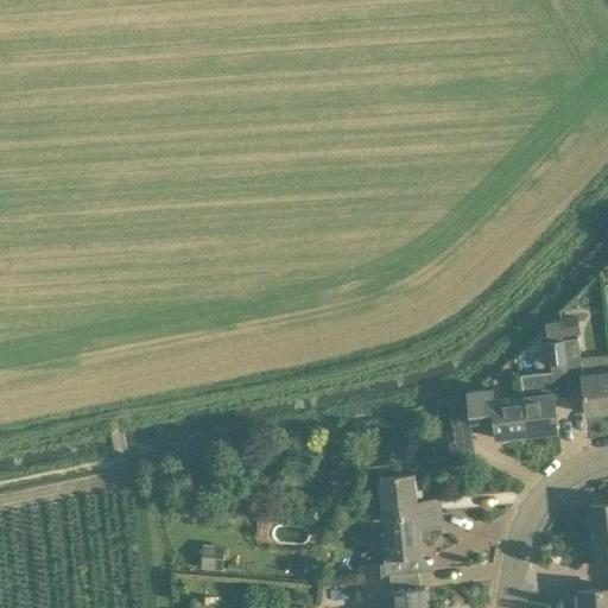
[(580,316),(561,317),(561,321),(563,336),(581,335),(580,316)]
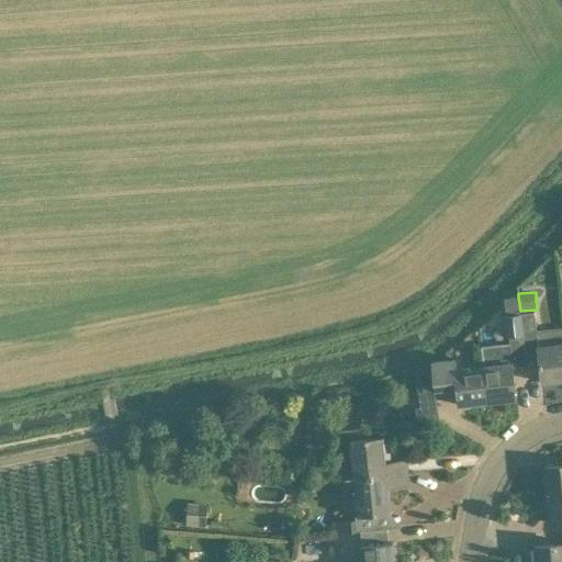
[(520,314),(525,344),(538,343),(537,330),(534,312),(520,314)]
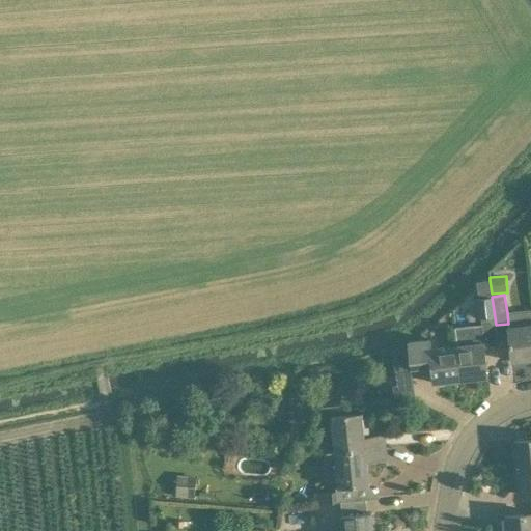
[(483,342),(481,327),(481,324),(454,327),(456,345),(455,345),(460,379),(487,375),(483,342)]
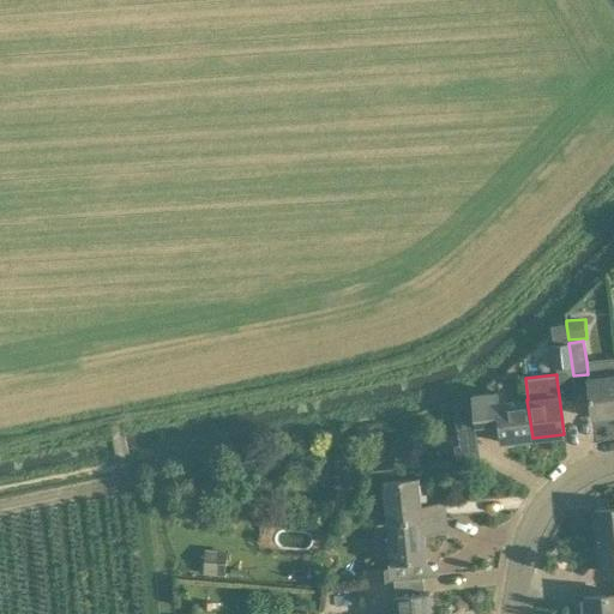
[(593,417),(613,414),(613,375),(588,379),(593,417)]
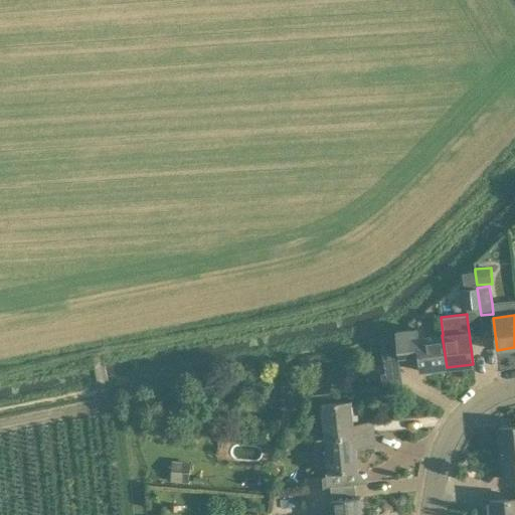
[(442,335),(419,338),(417,328),(395,331),(398,358),(419,356),(421,371),(422,371),(422,370),(447,367),(442,335)]
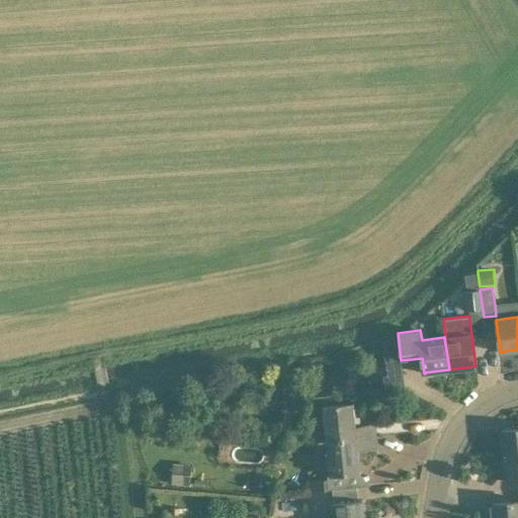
[(403,373),(402,373),(387,375),(383,375),(384,386),(404,390),(403,373)]
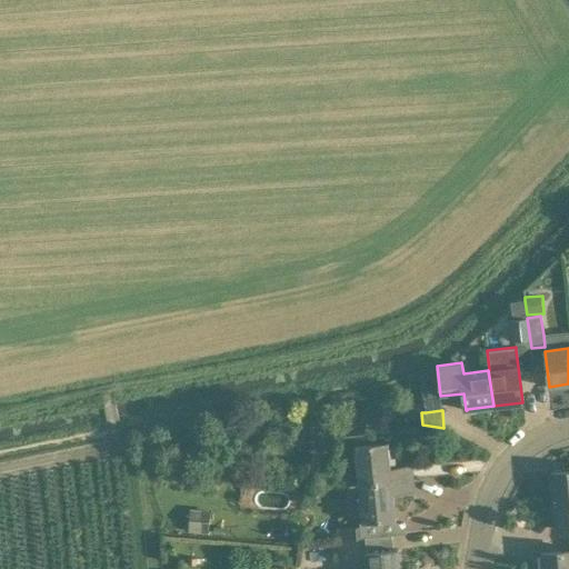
[(360,485),(413,478),(412,466),(390,468),(388,443),(389,443),(389,442),(356,446),(360,485)]
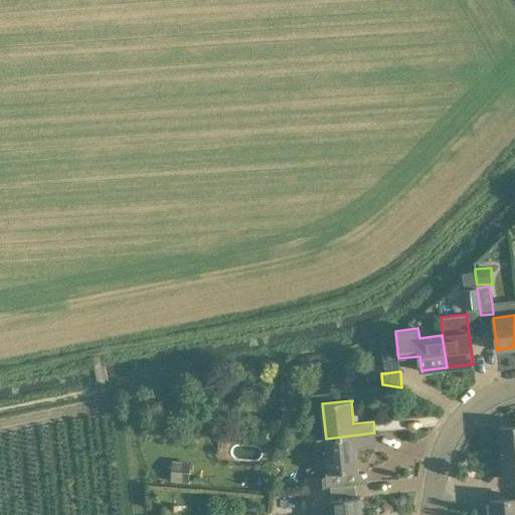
[(212,435),(221,423),(209,413),(200,424),(212,435)]
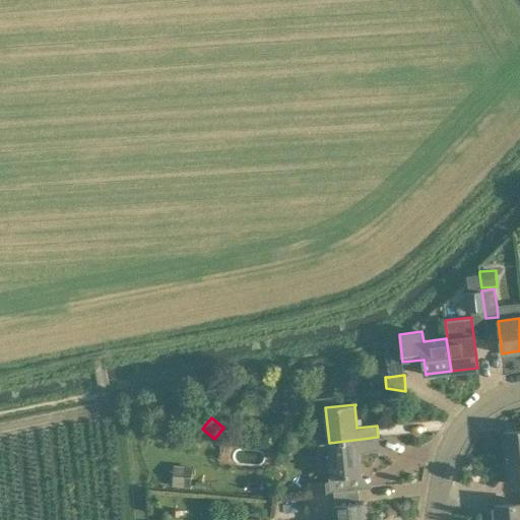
[(519,430),(504,432),(506,458),(519,456),(519,430)]
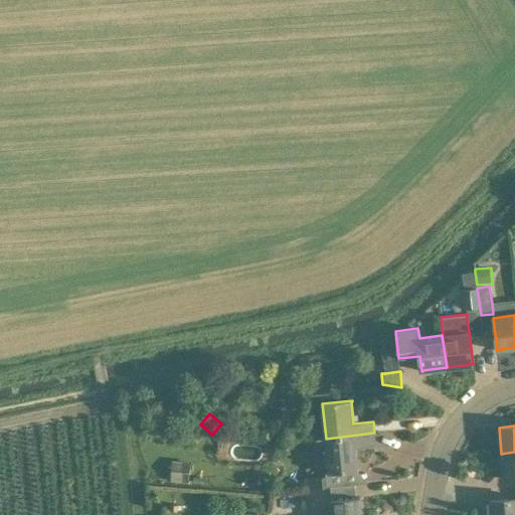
[(329,473),(358,470),(358,469),(357,469),(356,447),(375,445),(374,433),(326,439),(329,473)]
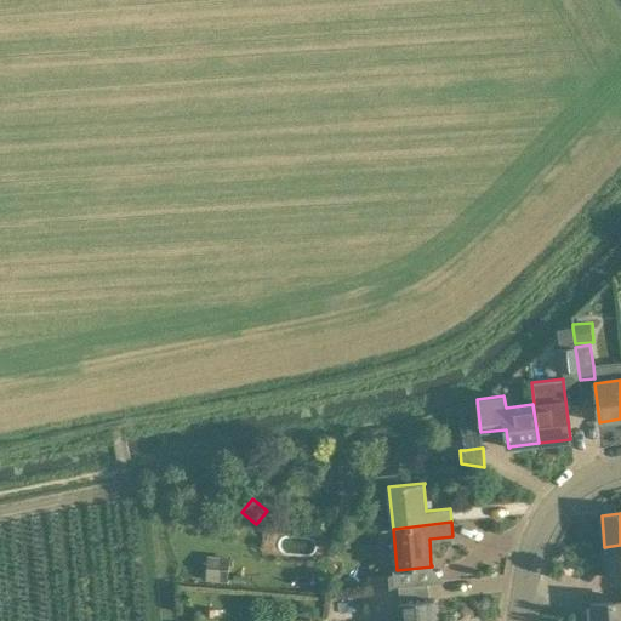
[(607,577),(620,575),(620,545),(604,547),(607,577)]
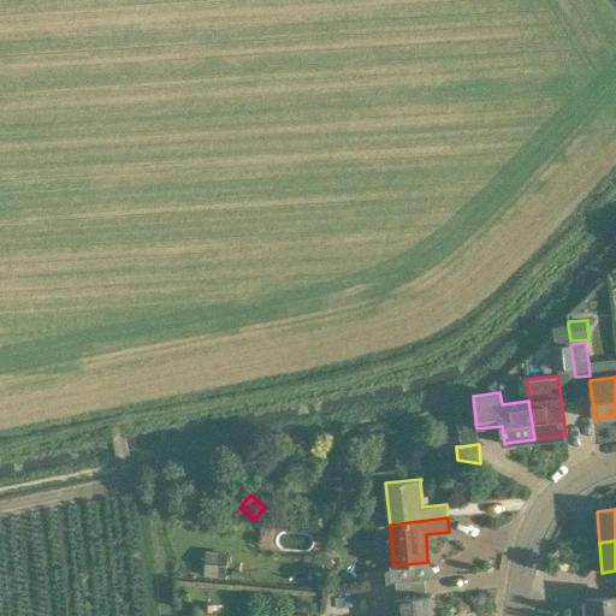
[(227,562),(205,561),(205,576),(226,578),(227,562)]
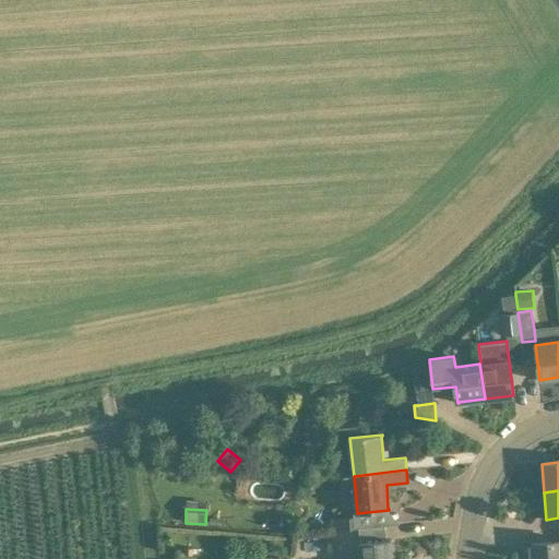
[(346,528),(359,527),(360,527),(359,515),(331,520),(333,531),(346,528)]
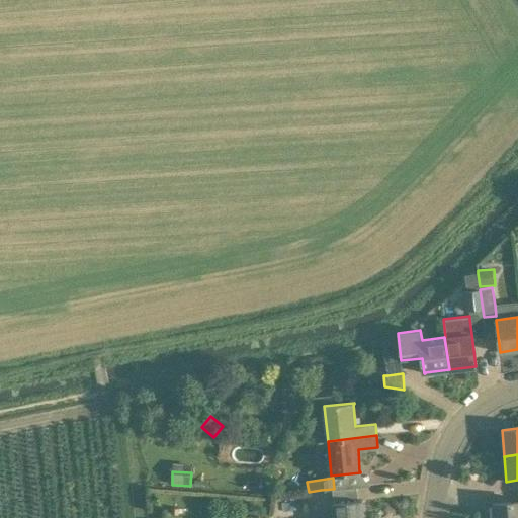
[(363,501),(363,500),(357,500),(356,487),(334,489),(333,489),(333,498),(334,503),(335,517),(328,517),(363,517),(362,502),(363,501)]
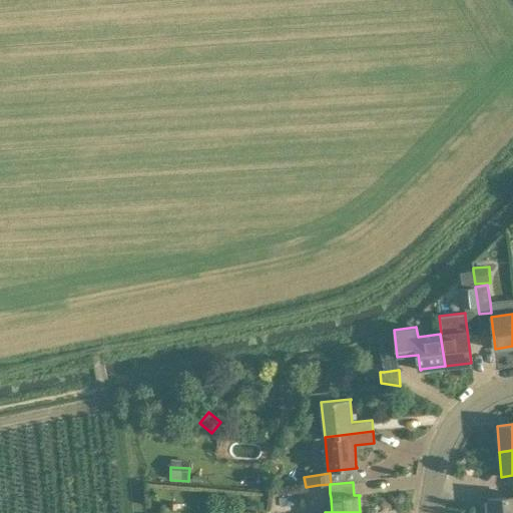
[(488,512),(512,512),(512,495),(488,498),(488,512)]
